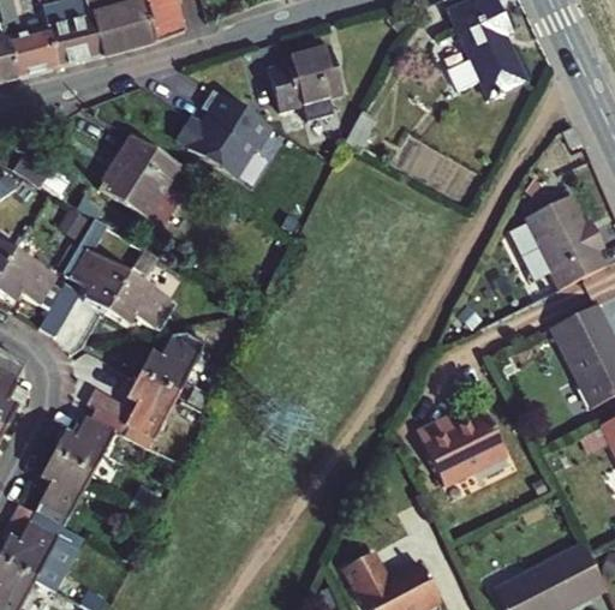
[(0,0),(0,3),(6,29),(22,24),(15,0),(0,0)]
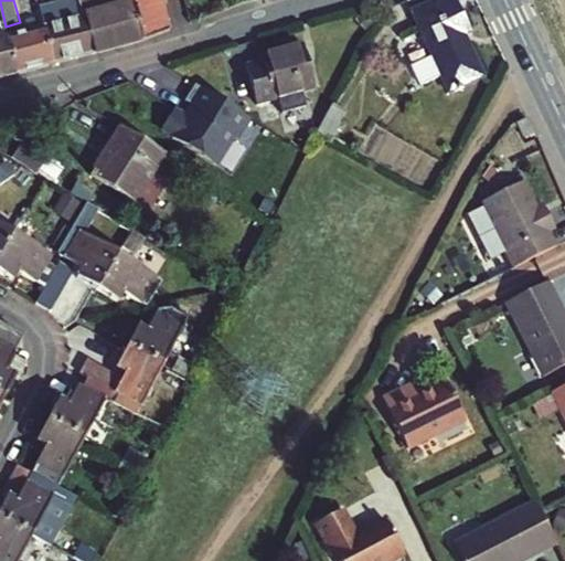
[(80,0),(81,2),(84,12),(93,51),(144,39),(170,29),(162,0),(80,0)]
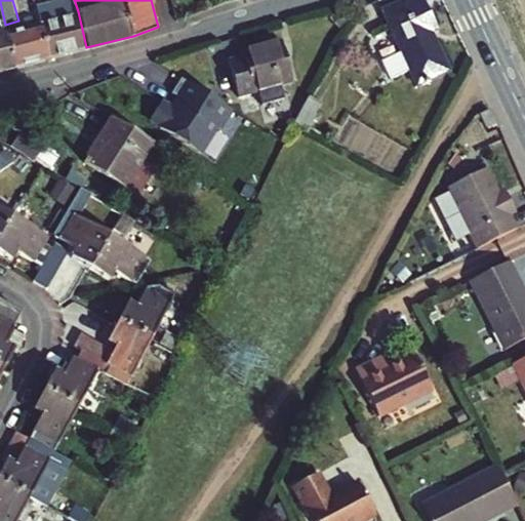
[(402,0),(380,10),(401,51),(384,59),(393,78),(410,70),(417,85),(450,70),(431,30),(435,28),(420,0),(402,0)]
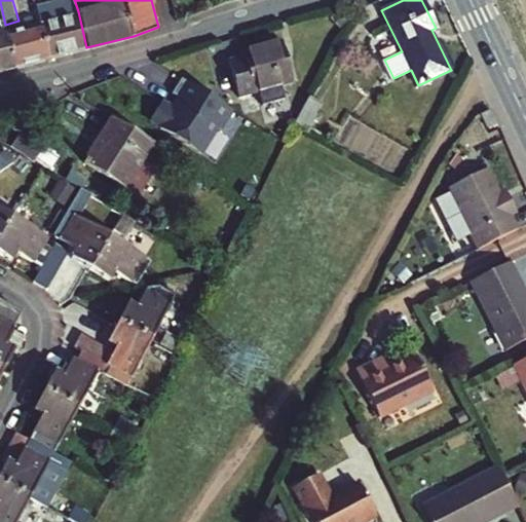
[(86,47),(78,11),(41,22),(50,58),(86,47)]
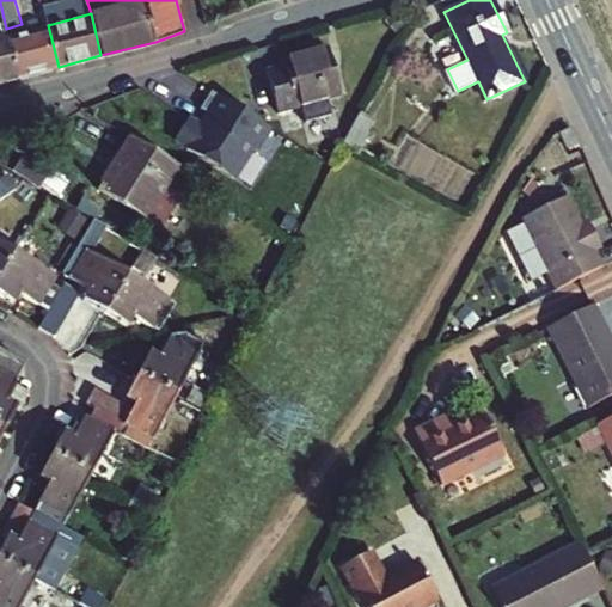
[(59,67),(48,25),(7,35),(16,78),(59,67)]
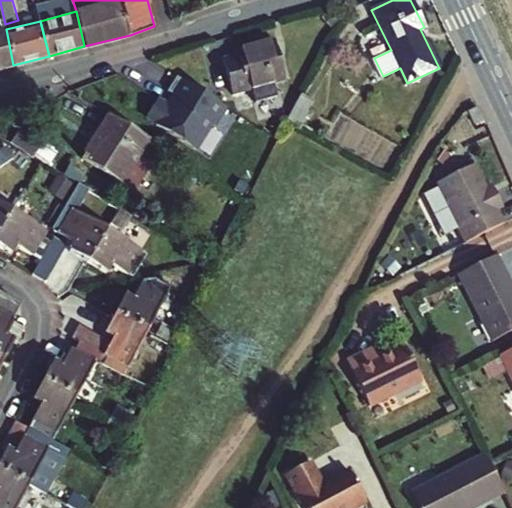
[(0,68),(13,65),(6,29),(0,31),(0,68)]
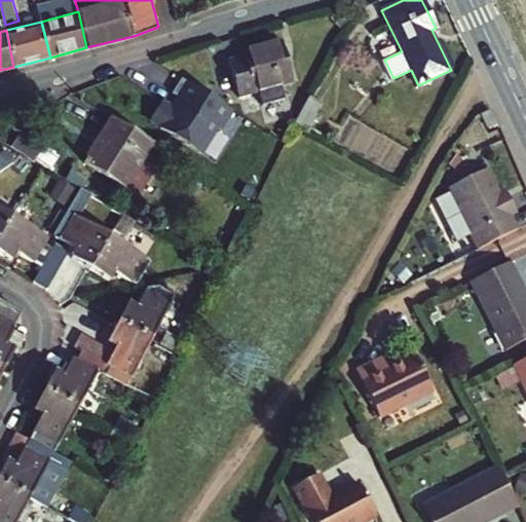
[(283,38),(247,47),(249,54),(234,59),(243,92),(294,78),(283,38)]
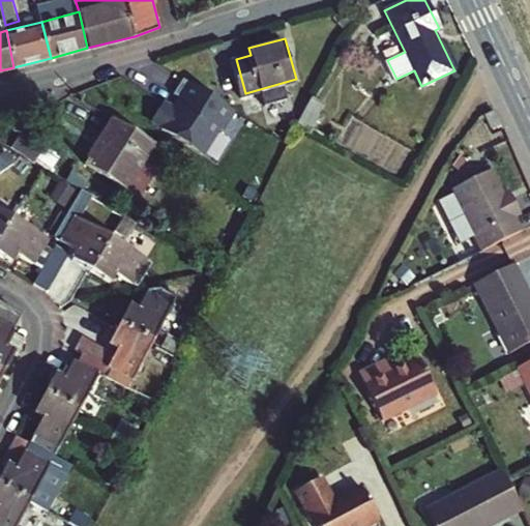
[(184,67),(154,117),(211,151),(241,101),(184,67)]
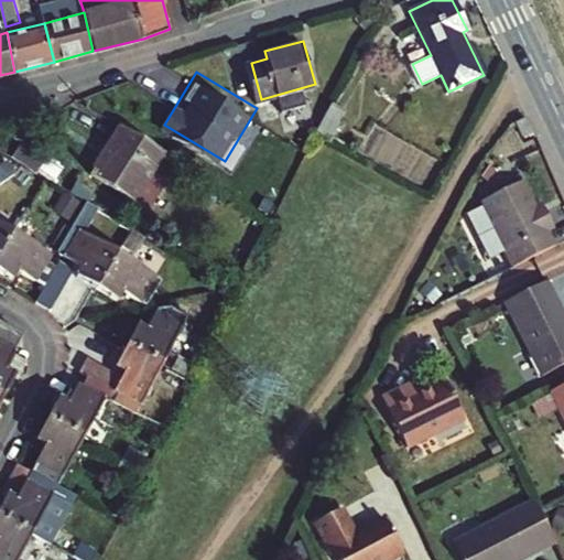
[(333,137),(346,108),(334,103),(321,130),(333,137)]
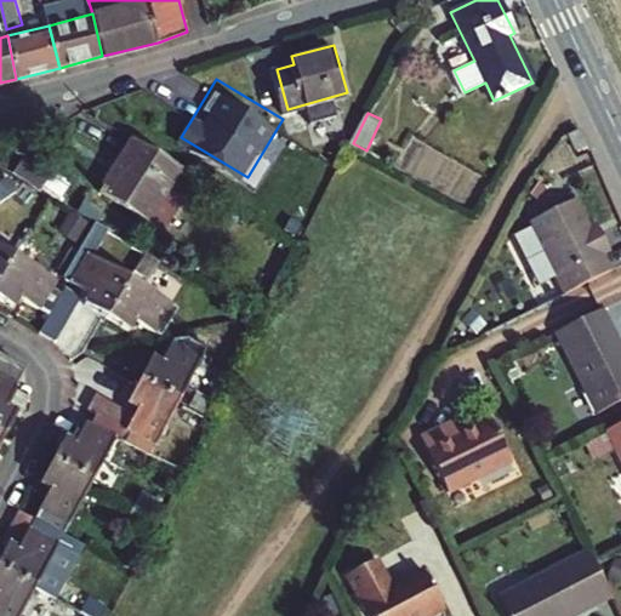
[(582,126),(570,132),(579,148),(591,142),(582,126)]
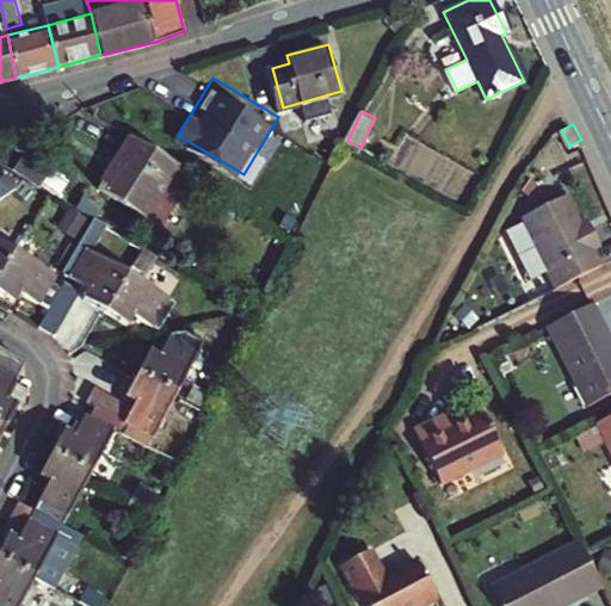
[(179,165),(131,134),(118,155),(124,159),(117,169),(113,168),(105,181),(103,179),(100,185),(139,209),(149,191),(159,197),(179,165)]
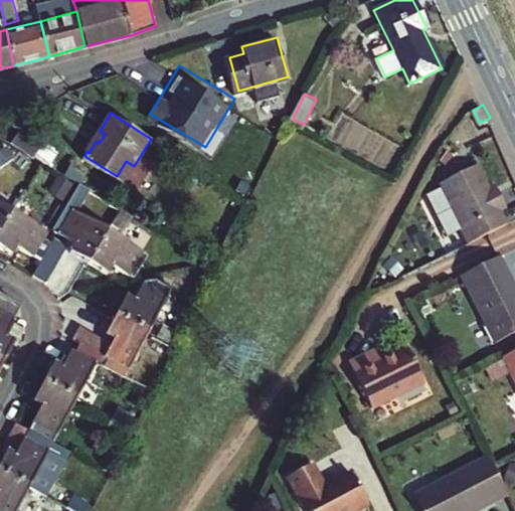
[(273,113),(266,124),(277,131),(284,120),(273,113)]
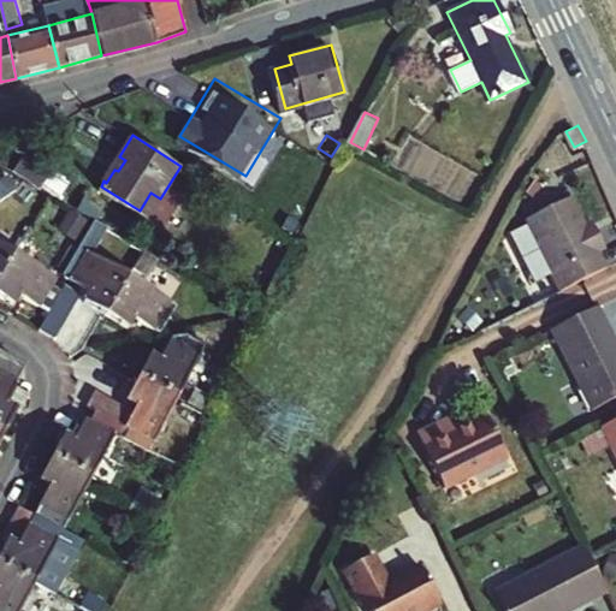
[(0,187),(5,193),(16,185),(6,171),(0,175),(0,187)]
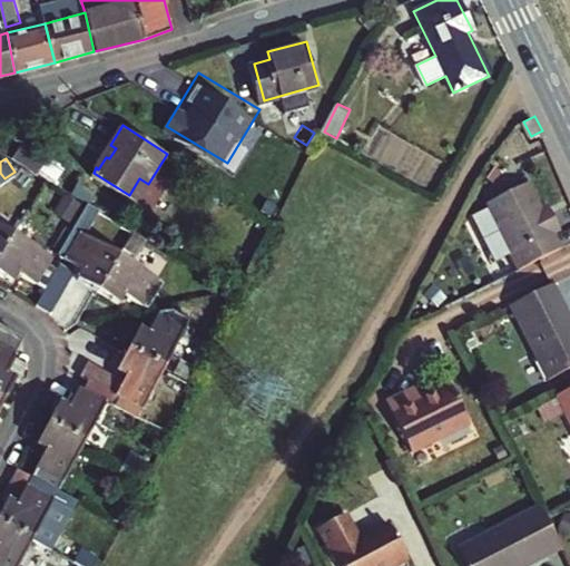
[(138,201),(148,184),(139,178),(129,195),(138,201)]
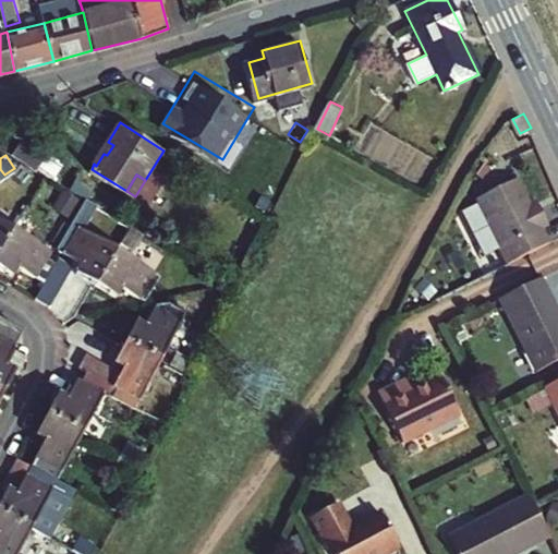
[(69,184),(58,203),(76,214),(87,195),(69,184)]
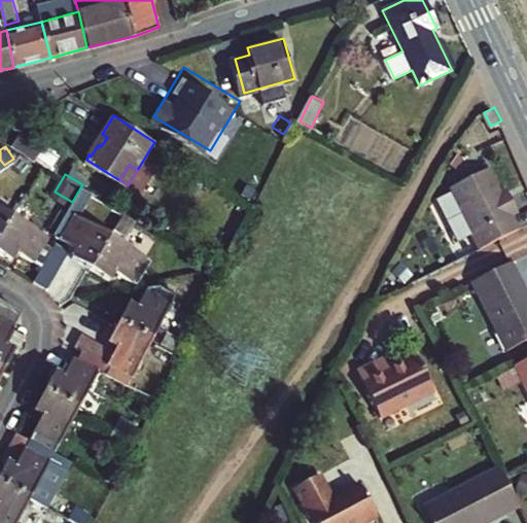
[(464,244),(470,257),(511,238),(503,223),(510,220),(502,205),(496,208),(491,199),(480,176),(429,201),(448,237),(443,239),(450,252),(464,244)]
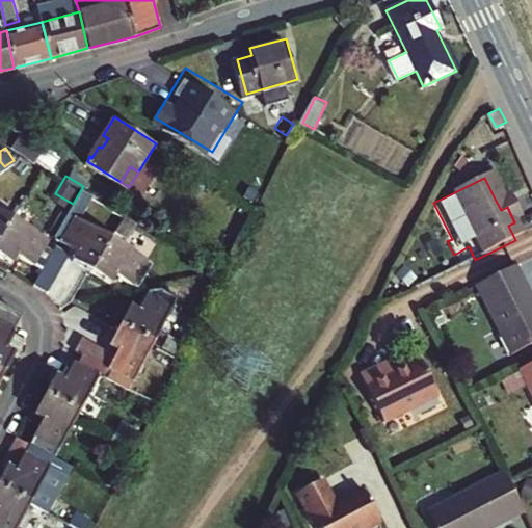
[(83,190),(59,229),(67,234),(64,237),(80,247),(76,254),(94,265),(114,234),(82,213),(89,203),(92,196),(83,190)]
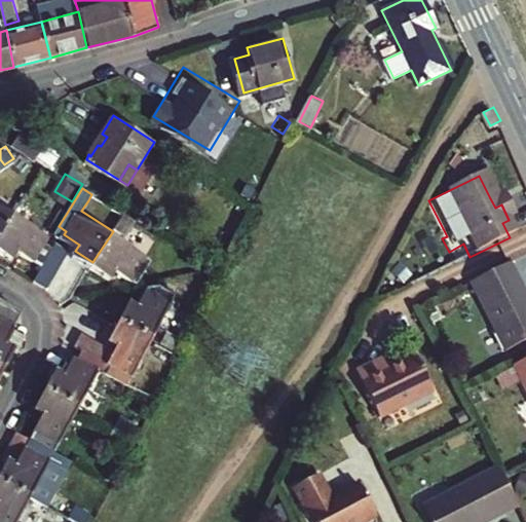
[(113,207),(91,194),(88,200),(109,213),(113,207)]
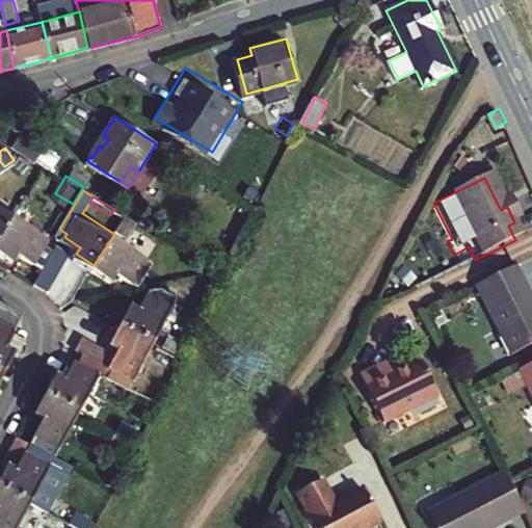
[(501,210),(507,207),(503,198),(496,201),(501,210)]
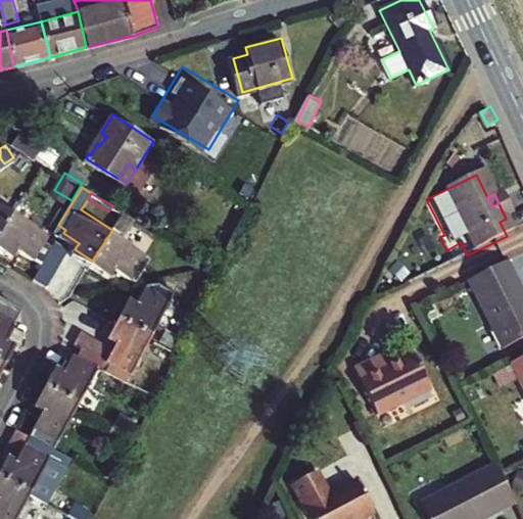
[(0,231),(13,210),(0,203),(0,231)]
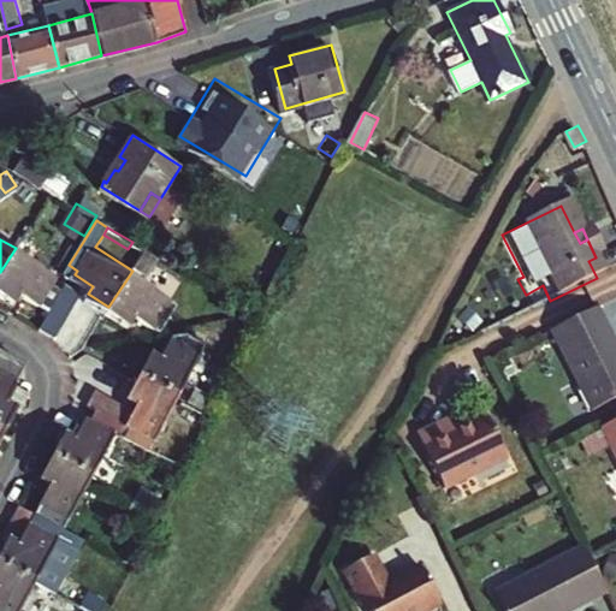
[(132,242),(128,249),(125,254),(138,262),(146,250),(132,242)]
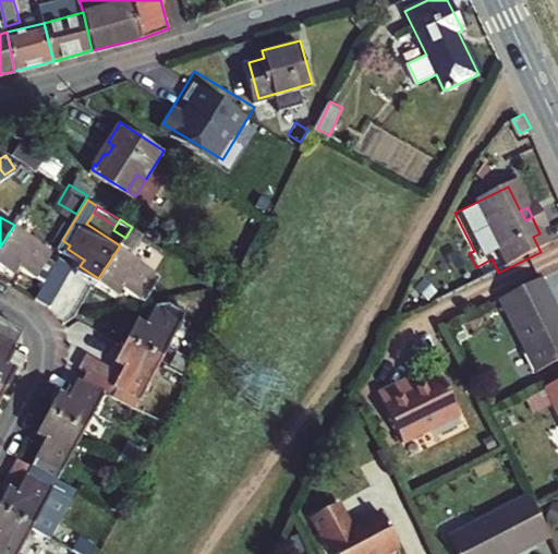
[(37,272),(46,277),(52,266),(58,260),(48,254),(51,247),(14,225),(0,247),(0,264),(12,272),(17,263),(36,274),(37,272)]
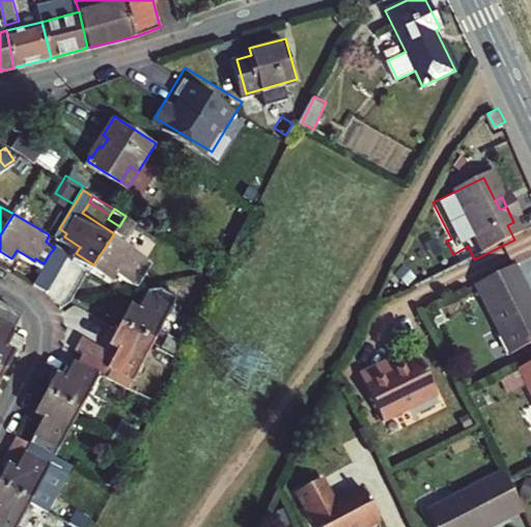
[(126,216),(119,226),(132,233),(138,223),(126,216)]
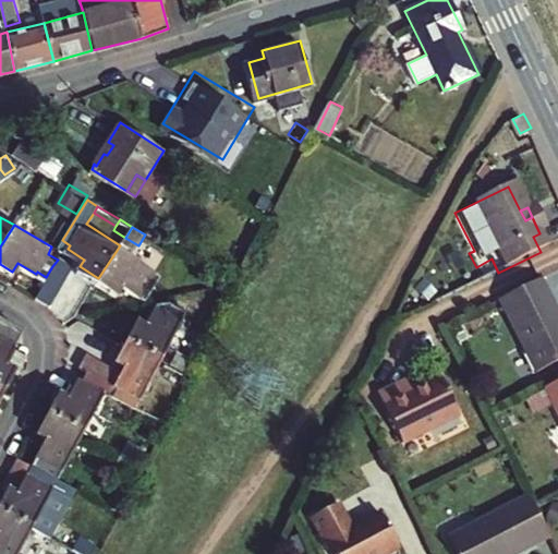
[(146,299),(156,284),(160,276),(164,273),(158,269),(120,245),(98,278),(119,291),(123,285),(146,299)]
